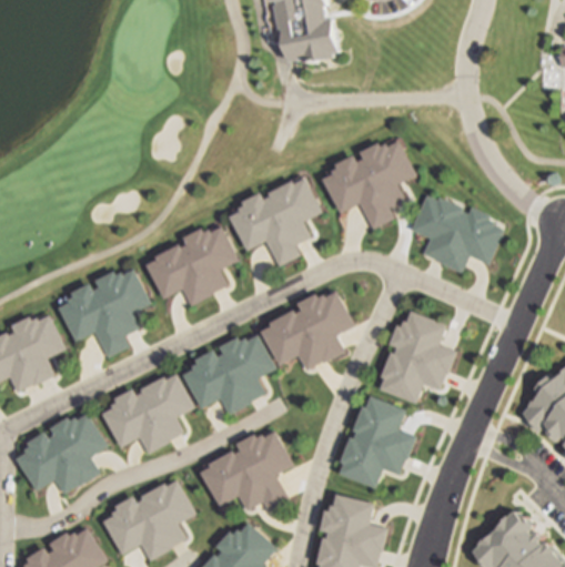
[(339,0),(350,49),(345,50),(346,54),(314,61),(313,57),(298,60),(293,39),(273,43),(269,27),(281,23),(275,0),(339,0)]
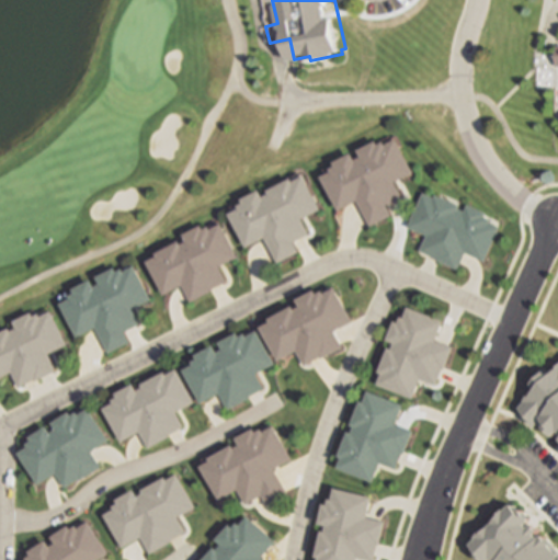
[(395,137),(408,164),(411,172),(393,181),(400,196),(385,205),(389,215),(368,226),(363,215),(355,201),(337,209),(320,175),(330,170),(329,168),(334,164),(332,160),(351,151),(354,158),(360,155),(356,148),(374,139),(376,144),(383,140),(384,143),(395,137)]
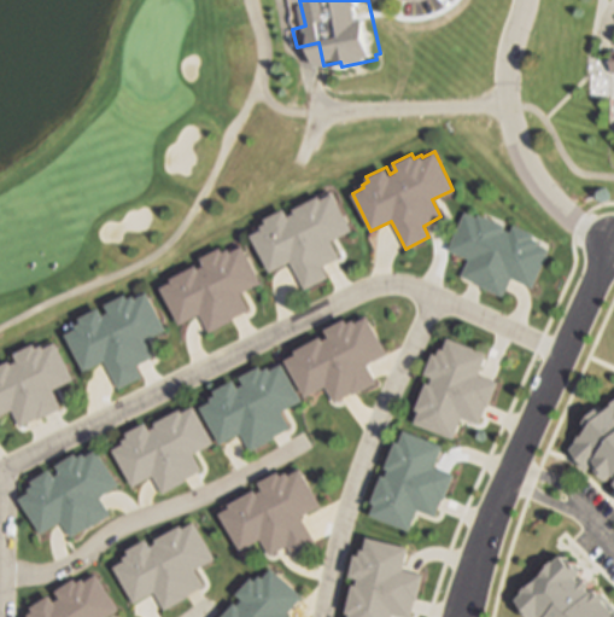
[(332,192),(351,230),(331,240),(339,257),(322,266),(327,278),(304,290),(298,278),(290,261),(269,272),(250,234),(261,228),(259,225),(265,222),(264,217),(284,208),(286,211),(287,215),(294,211),(292,209),(319,196),(320,198),(332,192)]
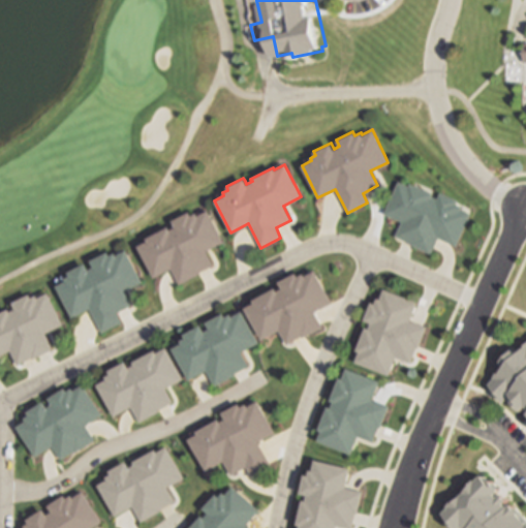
[(397,181),(407,185),(408,183),(431,193),(430,195),(435,198),(437,195),(438,192),(456,199),(455,204),(460,206),(459,209),(469,214),(454,246),(436,238),(430,252),(429,252),(428,254),(408,245),(409,243),(394,236),(400,221),(382,213),(397,181)]
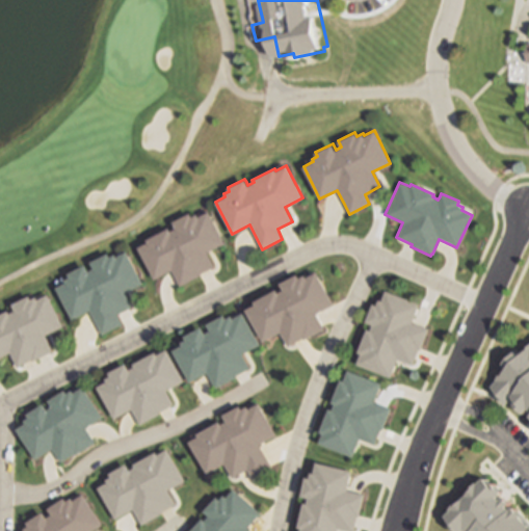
[(207,211),(222,244),(206,253),(213,266),(197,274),(199,275),(178,286),(177,285),(169,270),(153,280),(136,247),(146,242),(144,239),(167,228),(168,231),(174,228),(173,226),(170,221),(188,213),(190,216),(195,213),(196,216),(207,211)]
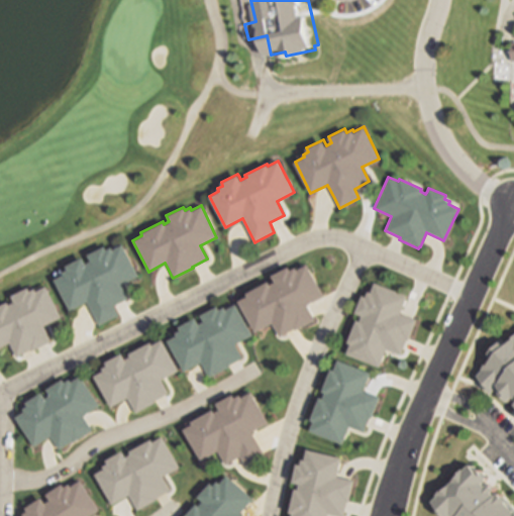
[(120,244),(137,276),(120,285),(127,298),(112,305),(117,315),(97,325),(92,316),(86,302),(68,311),(52,280),(62,275),(61,272),(66,270),(64,266),(81,258),(82,261),(84,264),(89,261),(88,258),(86,254),(103,246),(104,249),(109,246),(111,249),(120,244)]
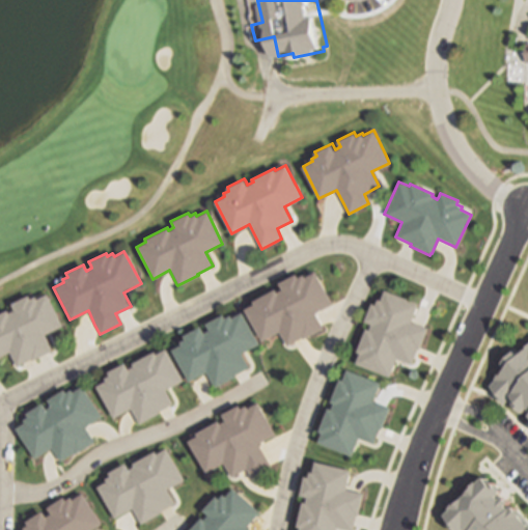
[(314,272),(332,304),(314,313),(322,327),(323,329),(303,339),(302,338),(287,346),(279,332),(262,341),(245,309),(255,304),(254,302),(276,289),(277,291),(283,289),(282,286),(280,283),(297,274),(299,278),(304,275),(305,277),(314,272)]
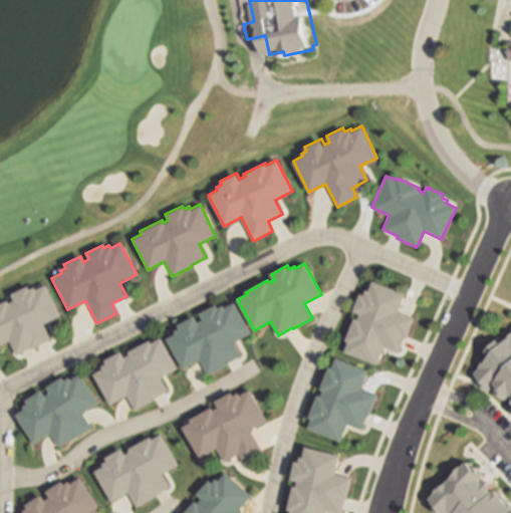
[(371,281),(404,294),(397,311),(411,317),(413,318),(404,338),(403,338),(397,353),(382,347),(375,365),(343,352),(347,342),(344,341),(353,318),(356,319),(358,313),(356,313),(352,311),(359,294),(363,295),(365,290),(367,291),(371,281)]
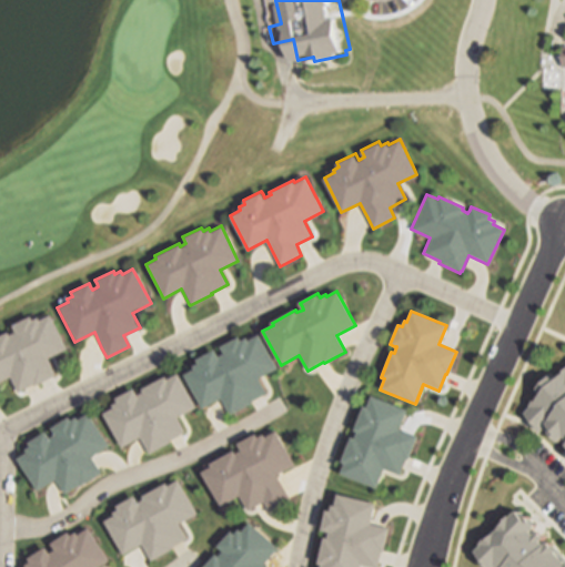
[(48,314),(64,350),(47,358),(53,374),(54,375),(32,386),(31,384),(16,393),(8,377),(0,381),(0,334),(4,332),(7,334),(12,332),(11,328),(9,325),(28,316),(30,320),(36,316),(37,320),(48,314)]
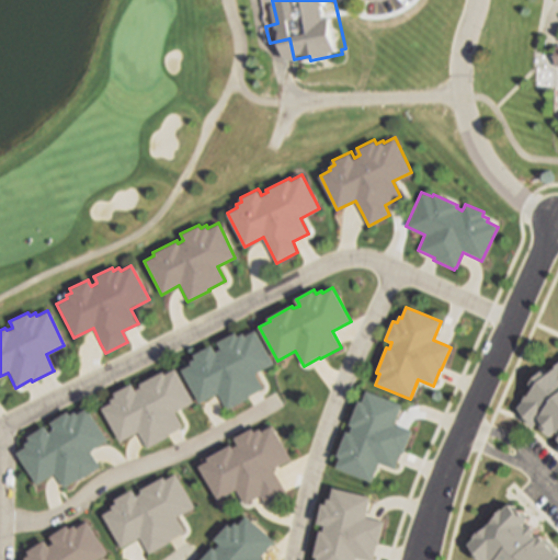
[(253,330),(272,363),(253,373),(262,388),(246,397),(247,398),(226,409),(225,408),(217,392),(198,402),(180,369),(191,364),(190,361),(195,358),(193,354),(211,344),(213,349),(214,351),(219,347),(218,345),(216,342),(235,332),(237,335),(241,332),(243,335),(253,330)]
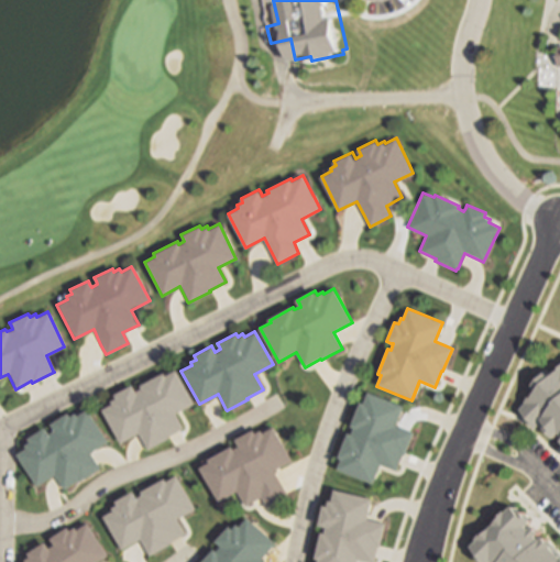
[(527,382),(539,368),(549,378),(553,374),(552,373),(559,364),(559,437),(558,434),(552,440),(542,430),(545,427),(540,422),(533,431),(524,421),(525,420),(516,411),(524,405),(522,404),(530,395),(533,396),(537,392),(527,382)]
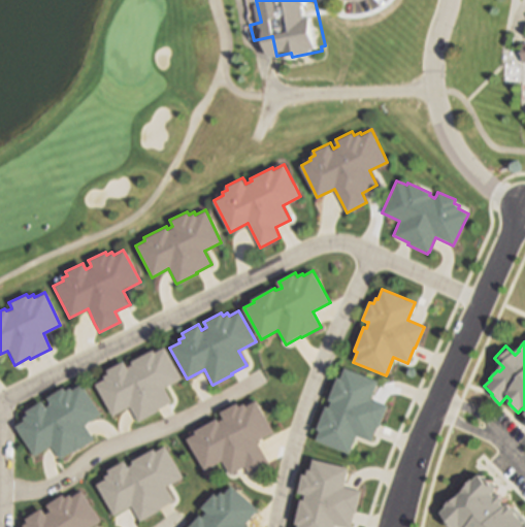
[(164,348),(181,379),(164,388),(171,402),(157,410),(157,412),(137,422),(136,421),(129,406),(111,416),(94,385),(104,380),(103,376),(108,373),(106,370),(124,361),(125,365),(127,367),(132,364),(130,362),(153,350),(154,353),(164,348)]
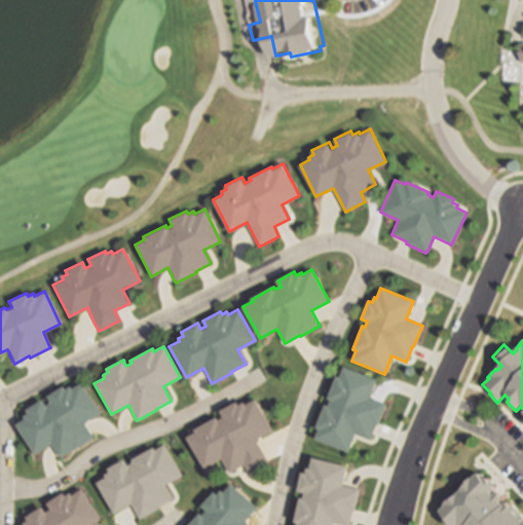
[(343,367),(376,380),(369,398),(385,405),(377,426),(375,425),(369,441),(355,435),(347,453),(314,440),(319,429),(316,428),(326,405),(328,406),(330,400),(328,399),(337,377),(339,378),(343,367)]
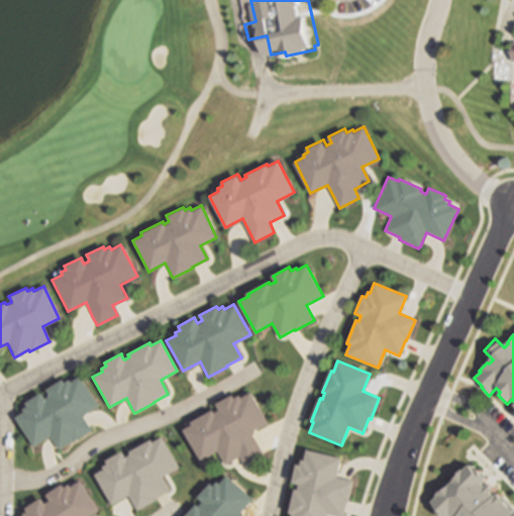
[(79,377),(98,406),(82,416),(90,429),(91,430),(72,442),(71,441),(58,450),(48,437),(32,447),(13,418),(22,412),(21,410),(26,407),(24,403),(40,393),(42,396),(43,399),(48,396),(47,393),(44,390),(61,380),(63,383),(68,380),(70,383),(79,377)]
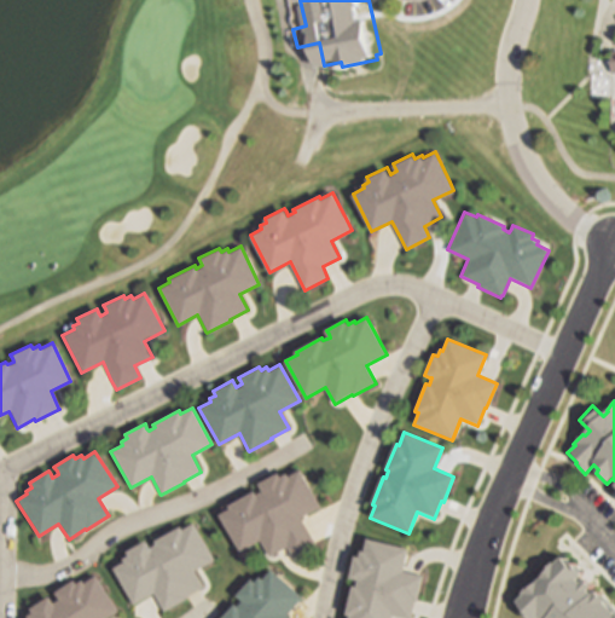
[(300,471),(319,507),(300,518),(308,535),(314,546),(291,559),(285,548),(268,558),(259,541),(239,552),(219,515),(230,509),(228,507),(254,492),(256,495),(262,491),(260,489),(259,485),(278,474),(280,478),(286,474),(288,477),(300,471)]
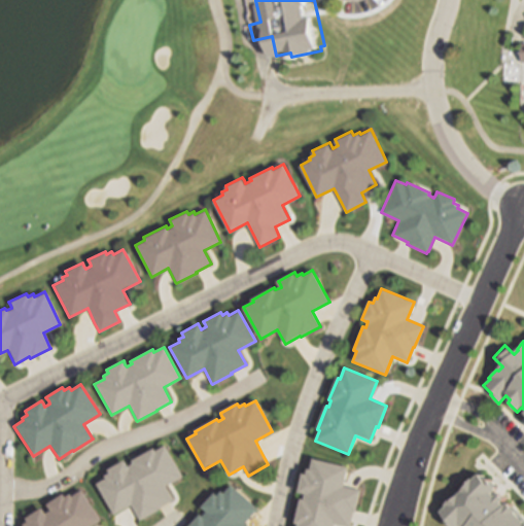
[(164,446),(181,477),(164,486),(172,500),(158,509),(158,510),(138,521),(137,520),(130,505),(112,515),(95,484),(105,479),(103,477),(108,474),(106,470),(124,461),(126,464),(127,466),(132,463),(131,461),(152,449),(153,451),(164,446)]
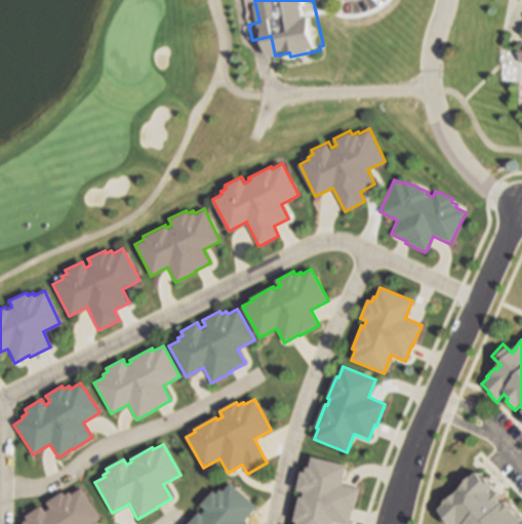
[(346,467),(340,485),(356,488),(358,489),(352,511),(351,511),(347,523),(331,523),(295,523),(292,522),(298,498),(302,498),(303,493),(300,492),(296,491),(300,473),(305,474),(307,468),(309,469),(312,457),(346,467)]
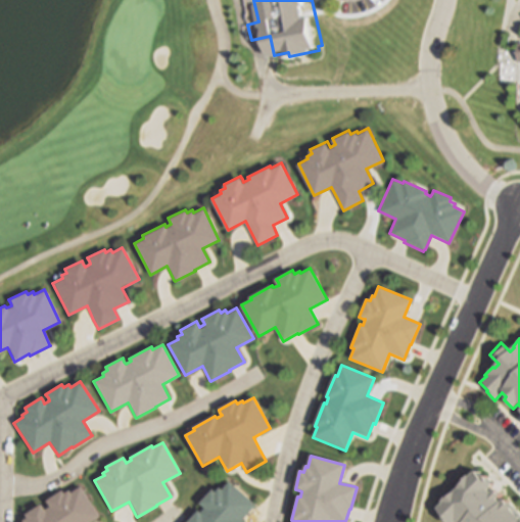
[(228,481),(253,505),(240,519),(243,521),(186,521),(197,511),(199,512),(203,508),(201,506),(198,504),(211,489),(214,491),(218,487),(220,489),(228,481)]
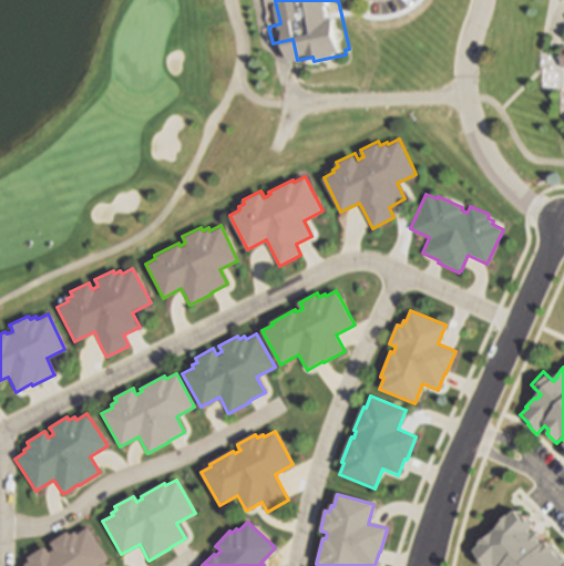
[(85,528),(106,561),(99,565),(24,565),(28,563),(26,559),(43,547),(45,551),(48,554),(53,549),(51,547),(49,544),(67,533),(69,536),(73,533),(75,535),(85,528)]
